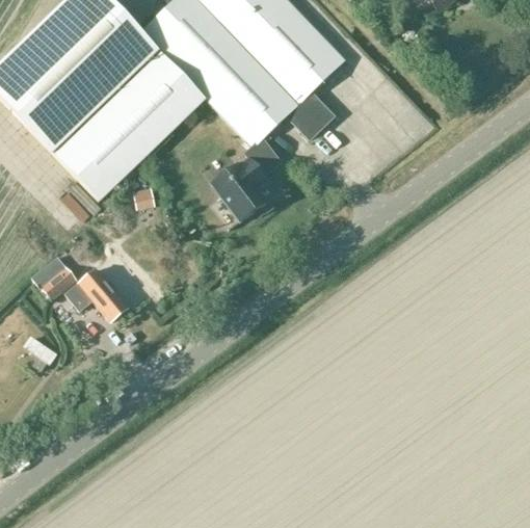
[(206,98),(253,147),(262,138),(268,133),(287,114),(311,139),(335,116),(312,93),(345,60),(287,0),(175,0),(141,32),(110,0),(65,0),(0,64),(0,98),(55,154),(100,201),(206,98)]
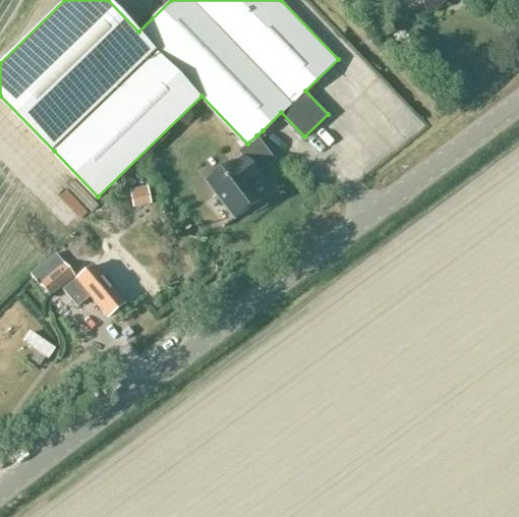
[(421,0),(427,8),(438,0),(444,0),(445,1),(446,0),(421,0)]
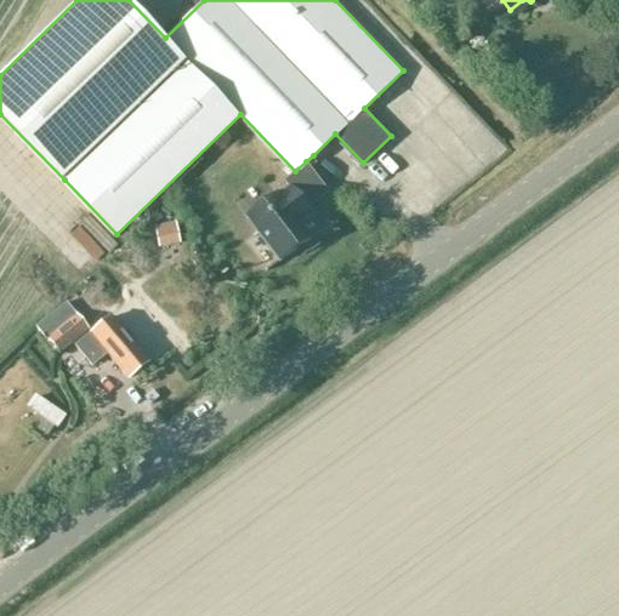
[(313,155),(306,161),(295,171),(287,178),(291,186),(279,194),(277,190),(248,212),(282,258),(311,237),(299,220),(312,209),(308,204),(328,190),(310,165),(317,160),(313,155)]
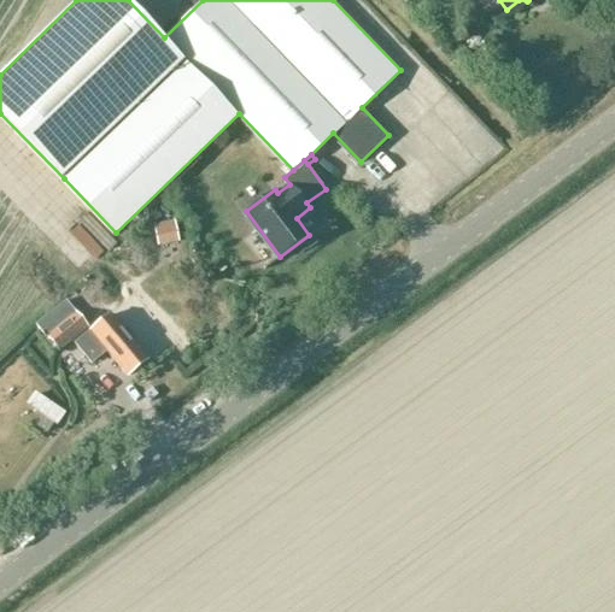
[(176,218),(158,222),(162,241),(181,237),(176,218)]
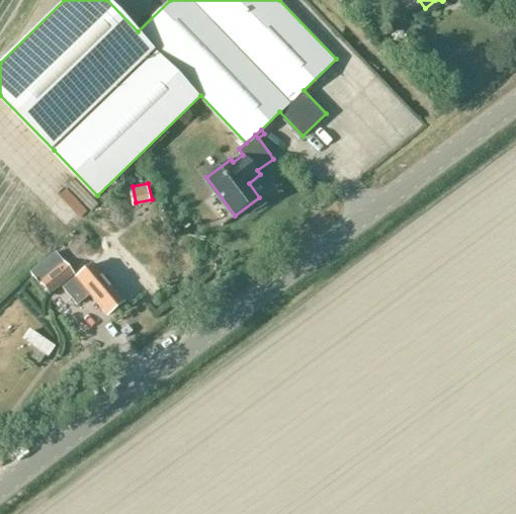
[(57,248),(30,269),(51,292),(76,272),(57,248)]
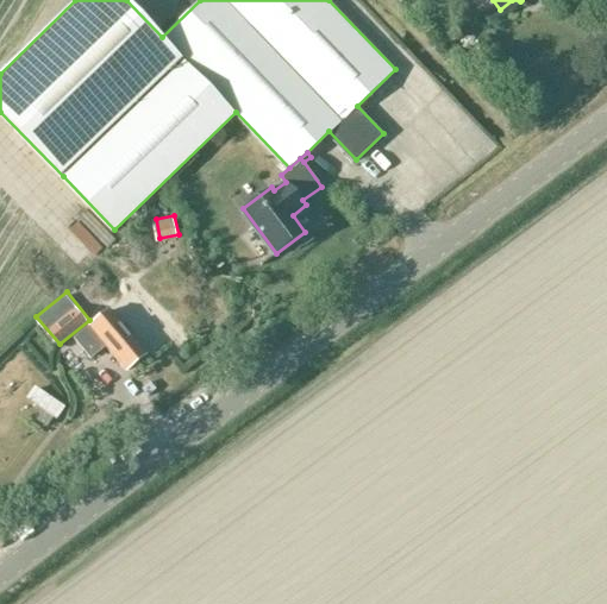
[(127,369),(148,352),(112,309),(94,323),(92,321),(75,335),(92,356),(107,343),(127,369)]
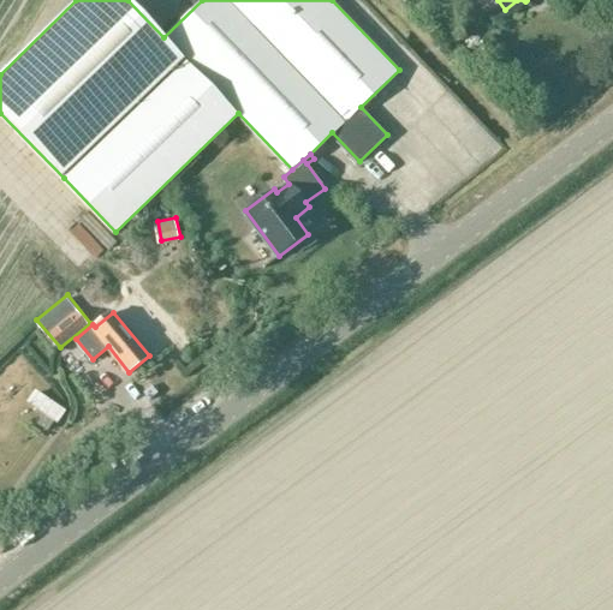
[(37,390),(29,402),(46,413),(40,423),(49,430),(57,420),(59,422),(67,410),(37,390)]
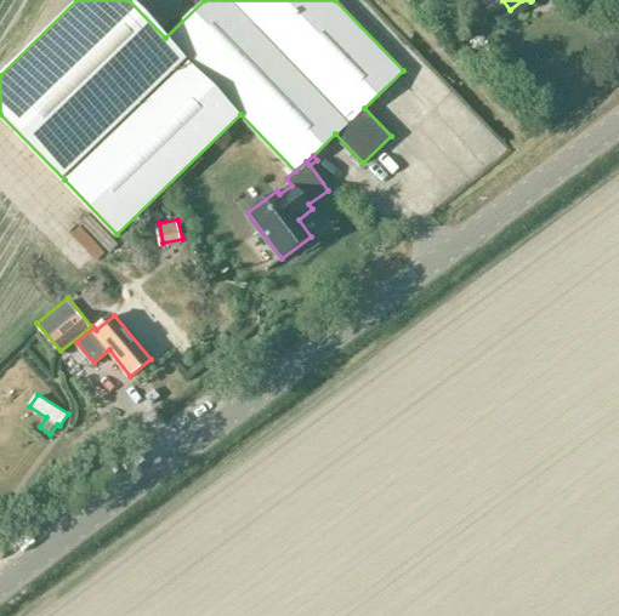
All buildings are outlined.
